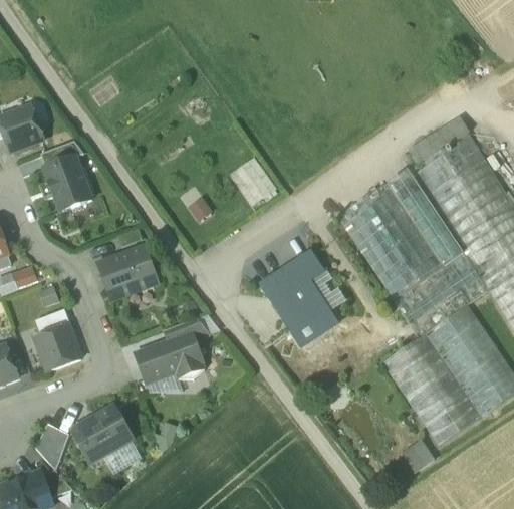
[(31,104),(0,116),(0,124),(4,136),(10,151),(44,139),(31,104)]
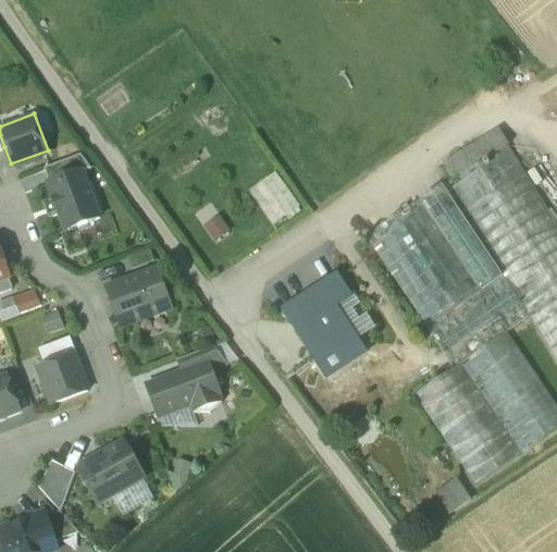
[(453,180),(510,143),(497,122),(441,160),(453,180)]
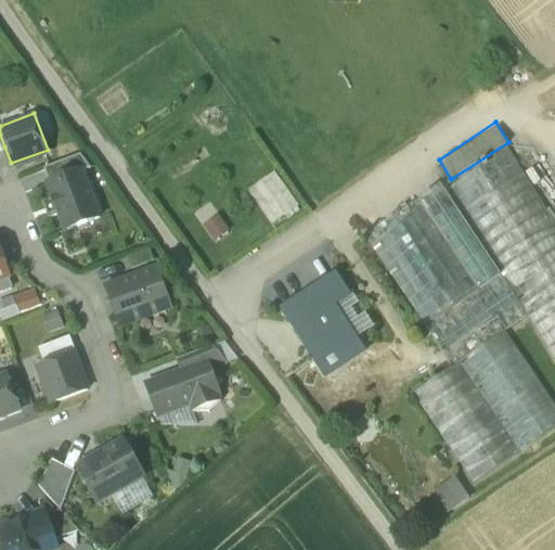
[(412,389),(472,482),(554,427),(554,403),(505,327),(526,314),(554,359),(554,218),(508,142),(451,179),(366,233),(452,365),(412,389)]
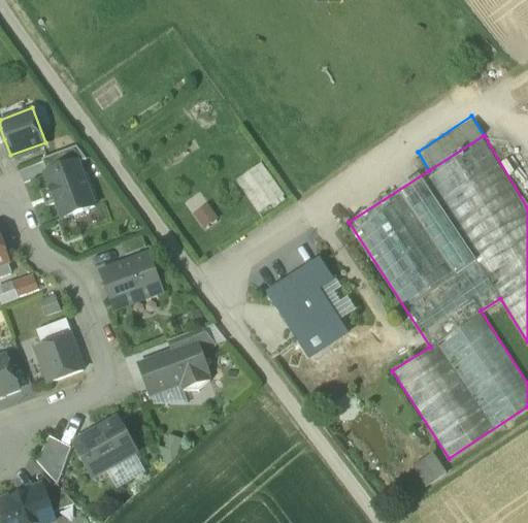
[(76,143),(41,157),(46,170),(77,159),(78,160),(86,157),(76,143)]
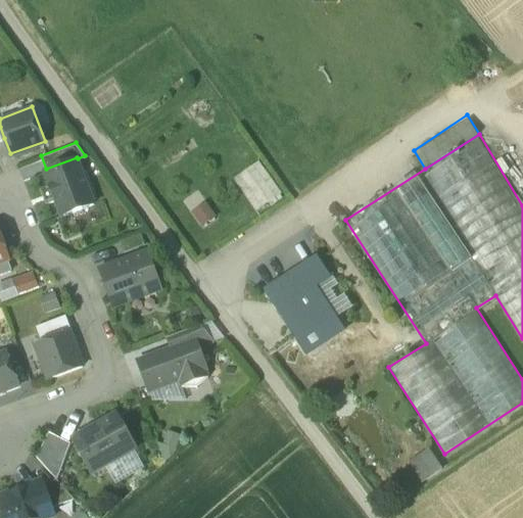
[(237,173),(259,206),(286,189),(264,155),(237,173)]
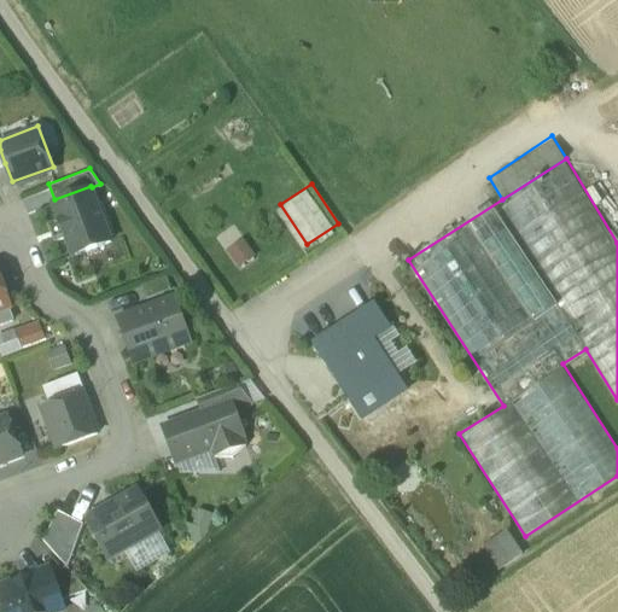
[(92,187),(91,186),(54,199),(52,200),(59,219),(48,222),(54,238),(65,234),(73,252),(110,238),(92,187)]
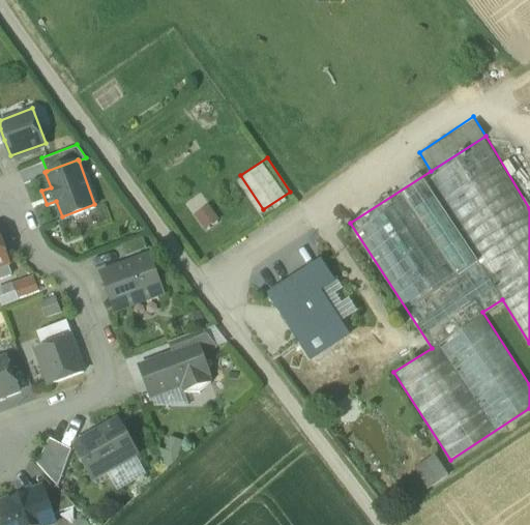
[(209,226),(224,214),(211,199),(197,210),(209,226)]
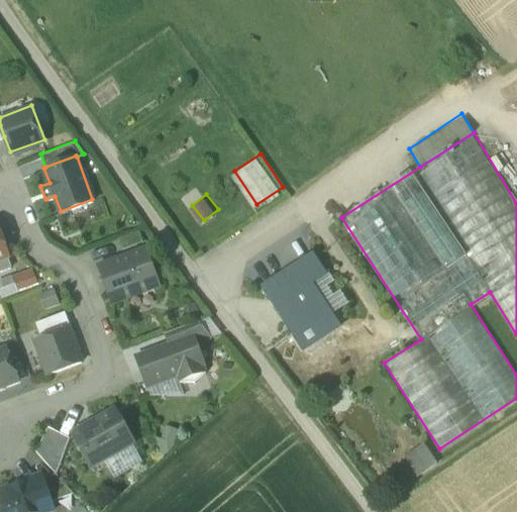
[(146,243),(95,263),(112,305),(163,285),(146,243)]
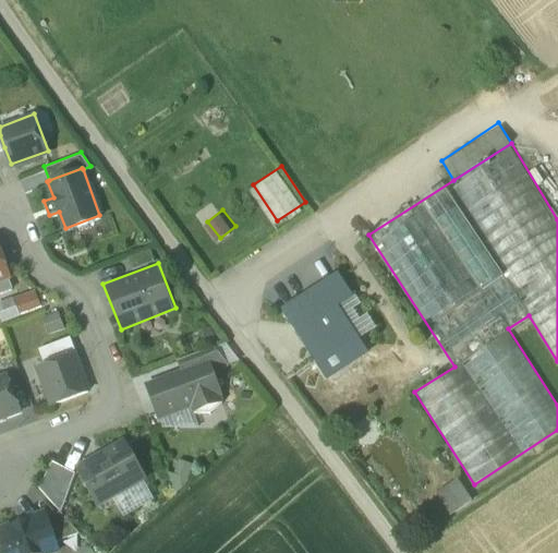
[(288,305),(330,371),(366,348),(336,302),(351,292),(338,273),(288,305)]
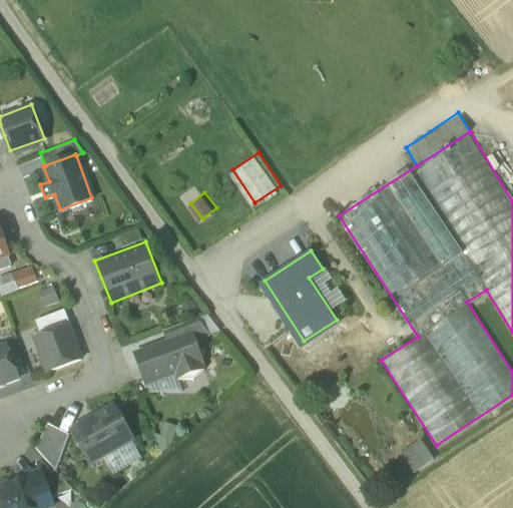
[(0,274),(0,275),(6,292),(43,279),(37,262),(0,274)]
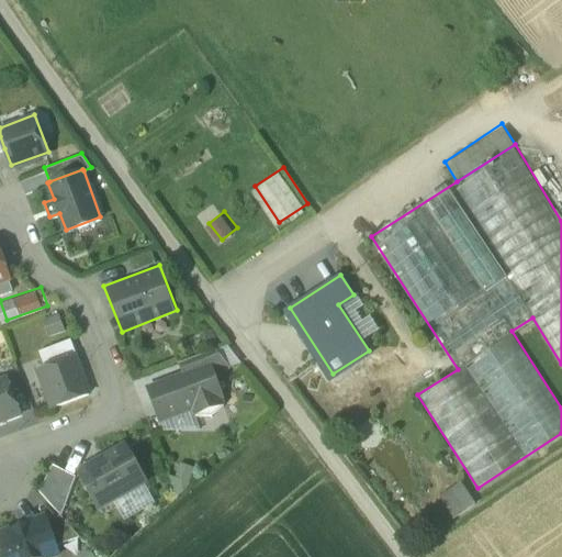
[(58,312),(45,316),(51,332),(64,327),(58,312)]
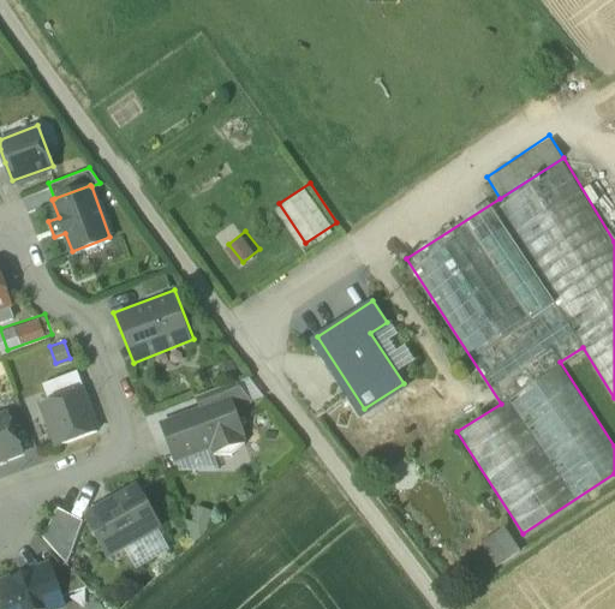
[(216,375),(204,362),(193,371),(206,384),(216,375)]
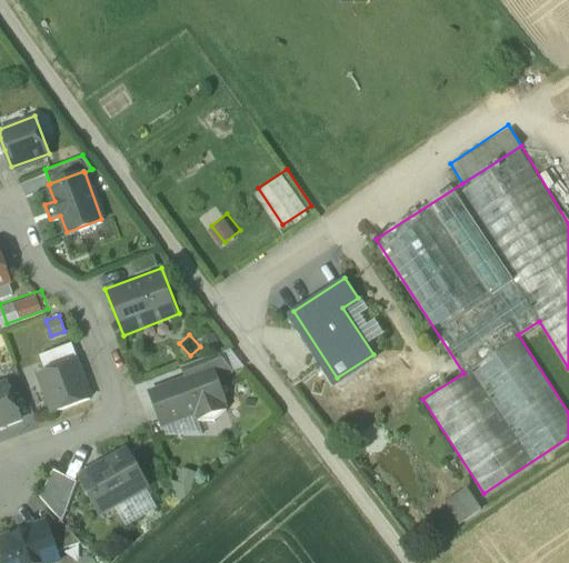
[(69,341),(39,353),(46,369),(76,358),(69,341)]
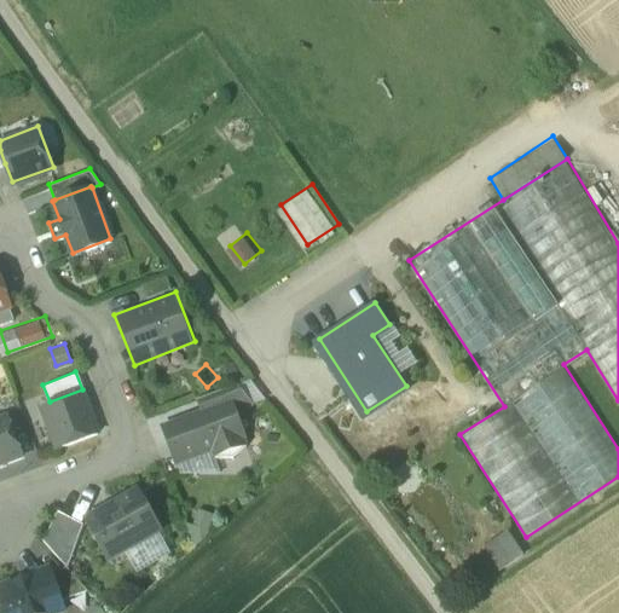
[(237,382),(196,397),(201,410),(230,400),(233,410),(253,403),(237,382)]
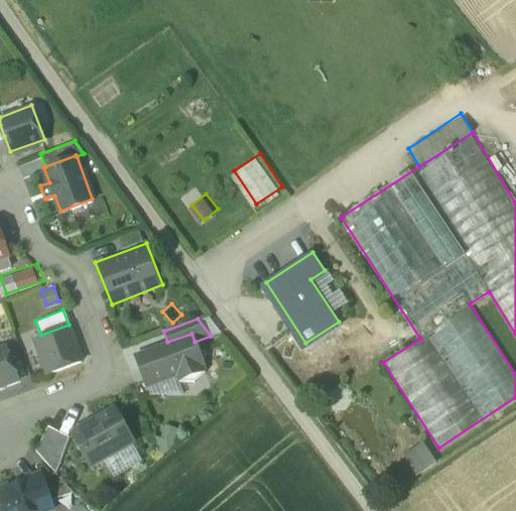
[(41,335),(35,338),(47,372),(81,359),(69,325),(41,335)]
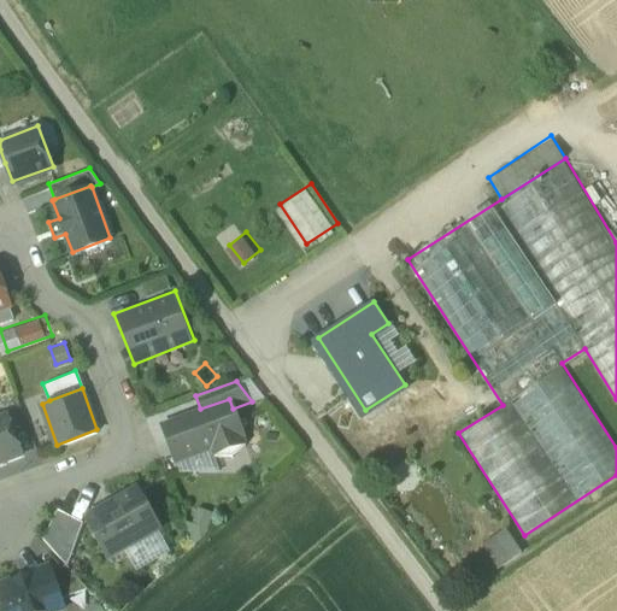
[(200,409),(192,412),(191,416),(193,424),(184,427),(182,419),(177,418),(164,423),(177,458),(211,445),(215,454),(233,454),(245,442),(233,409),(229,399),(200,409)]
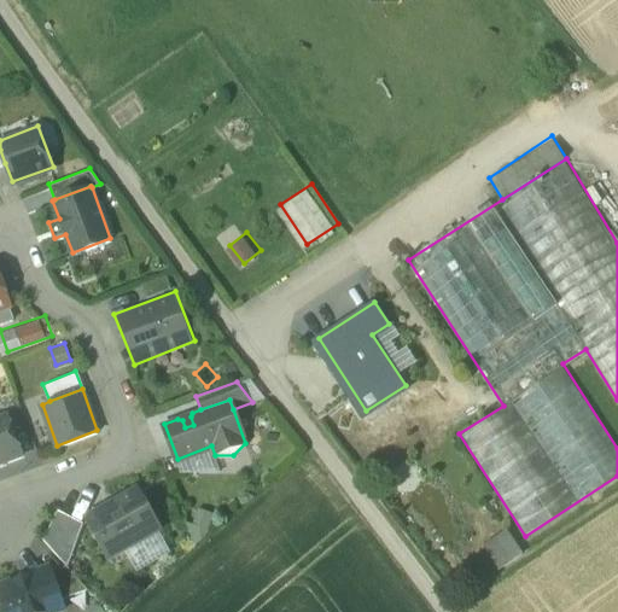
[(0,460),(22,453),(7,413),(0,415),(0,460)]
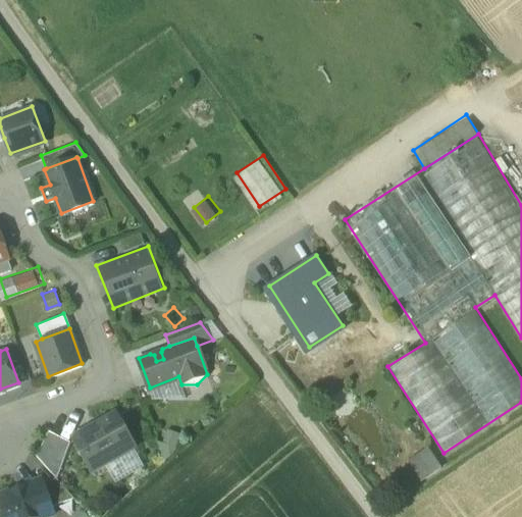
[(115,414),(75,436),(93,467),(106,460),(109,461),(113,461),(117,458),(118,455),(119,453),(133,445),(115,414)]
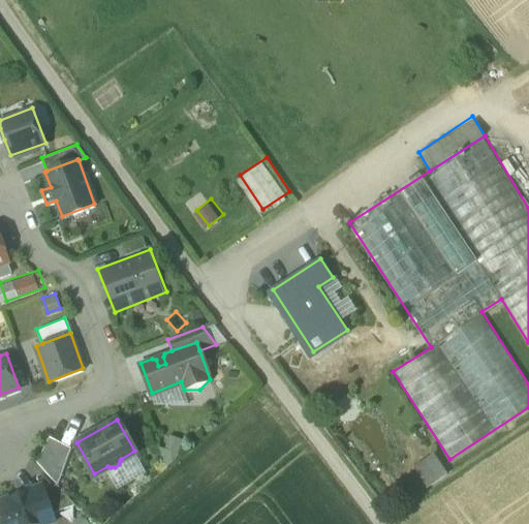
[(413,465),(427,486),(447,472),(434,452),(413,465)]
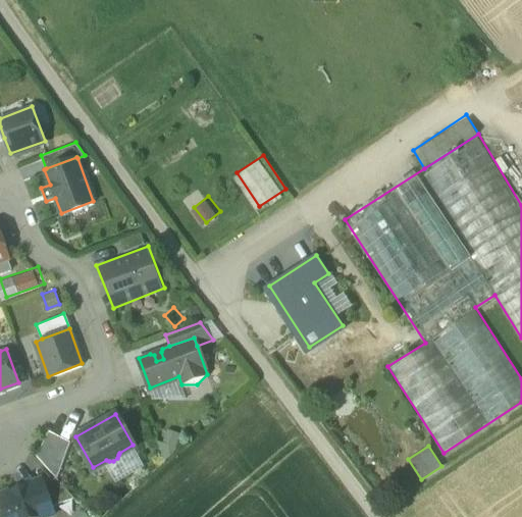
[(42,472),(0,488),(0,513),(1,516),(47,516),(58,513),(54,503),(46,479),(42,472)]
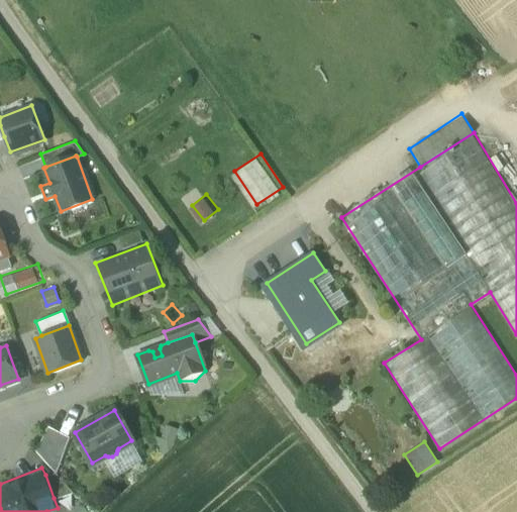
[(73,491),(56,472),(45,475),(54,498),(73,491)]
